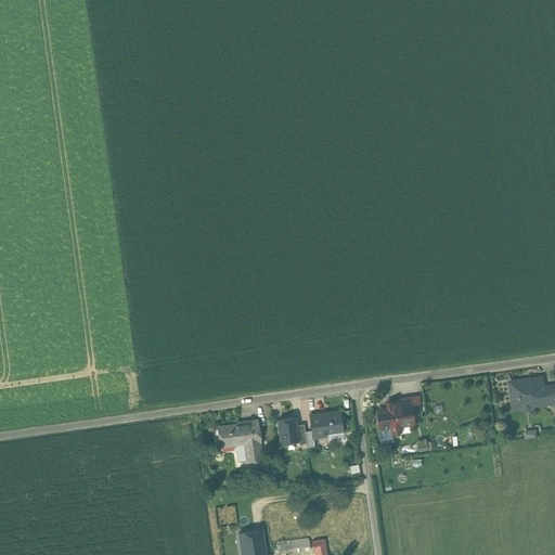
[(542,378),(510,383),(514,409),(523,408),(523,409),(525,411),(529,410),(531,408),(531,407),(549,404),(546,388),(543,388),(542,378)]
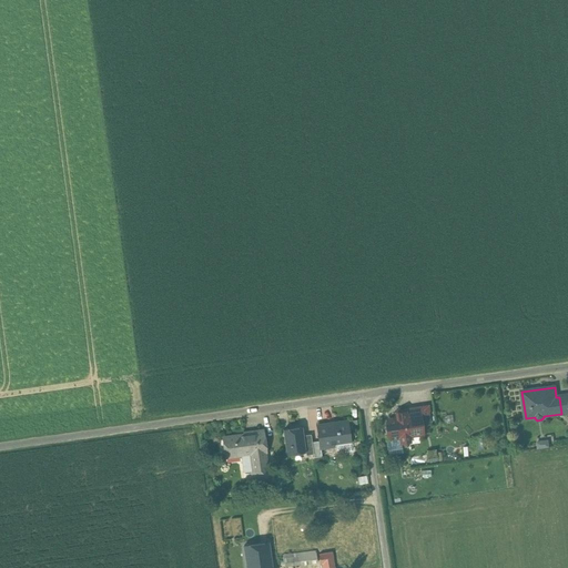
[(426,407),(419,408),(421,424),(422,426),(428,425),(426,407)]
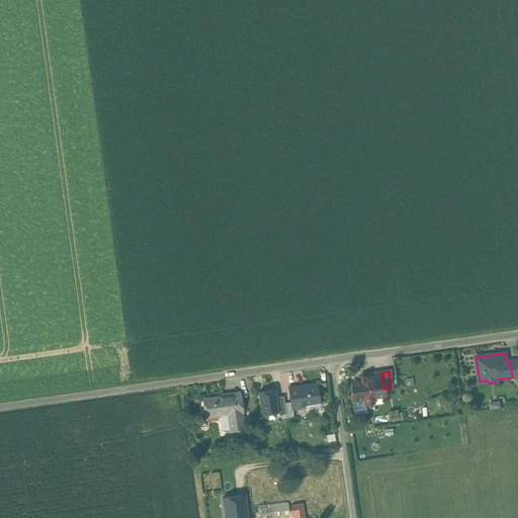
[(382,372),(369,374),(370,381),(371,382),(372,387),(383,386),(382,372)]
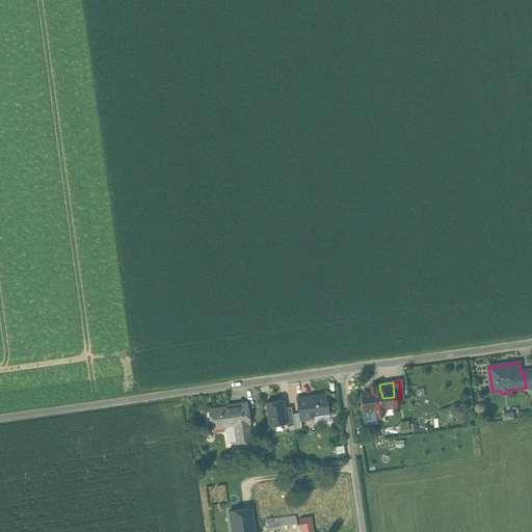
[(378,387),(372,388),(372,392),(364,393),(366,410),(375,409),(376,415),(383,414),(382,408),(396,406),(395,399),(394,397),(382,398),(381,393),(380,392),(379,384),(378,384),(378,387)]
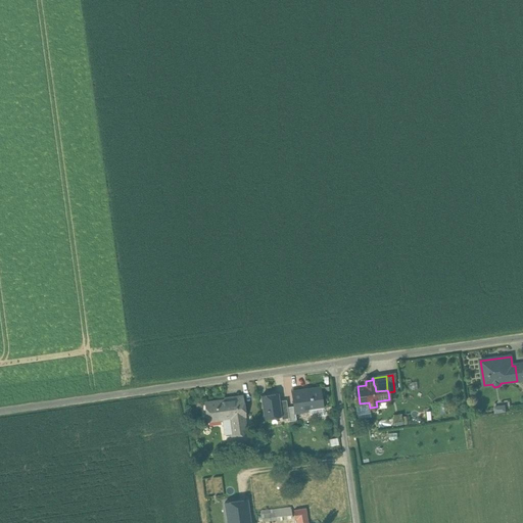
[(320,388),(292,392),(293,407),(294,413),(295,413),(323,409),(320,388)]
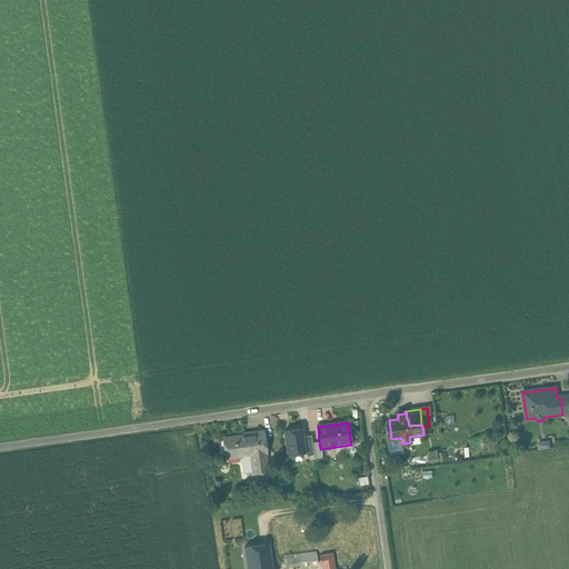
[(306,427),(286,428),(287,455),(307,453),(306,427)]
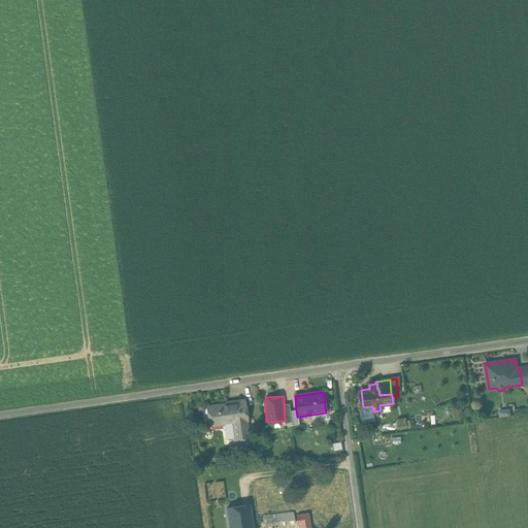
[(245,402),(207,406),(209,425),(232,423),(246,421),(248,420),(245,402)]
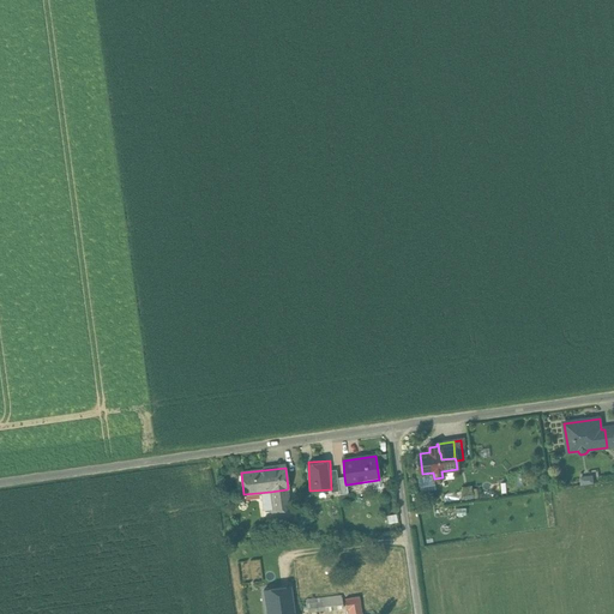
[(594,476),(579,479),(581,486),(595,483),(594,476)]
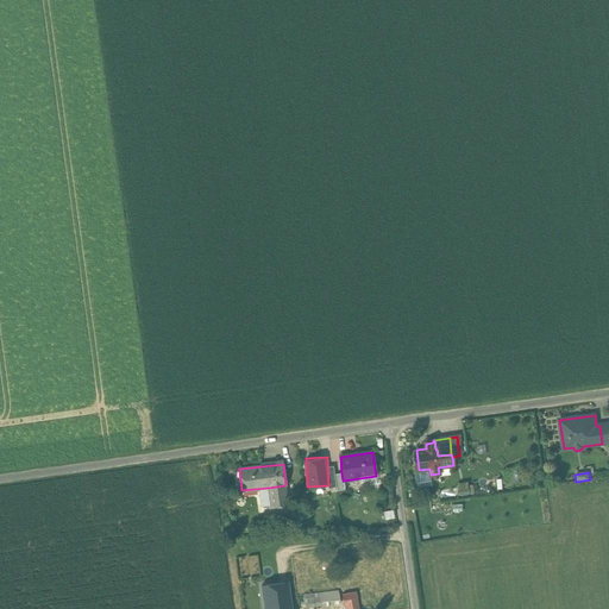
[(341,473),(334,475),(337,491),(345,490),(344,481),(343,481),(341,473)]
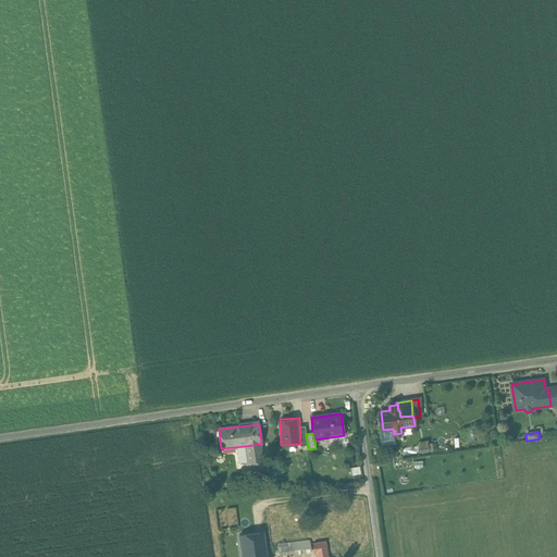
[(260,444),(245,446),(247,465),(263,462),(260,444)]
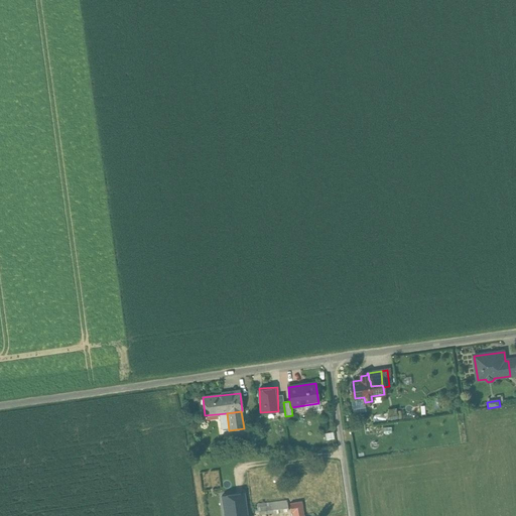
[(247,515),(244,493),(220,496),(223,515),(247,515)]
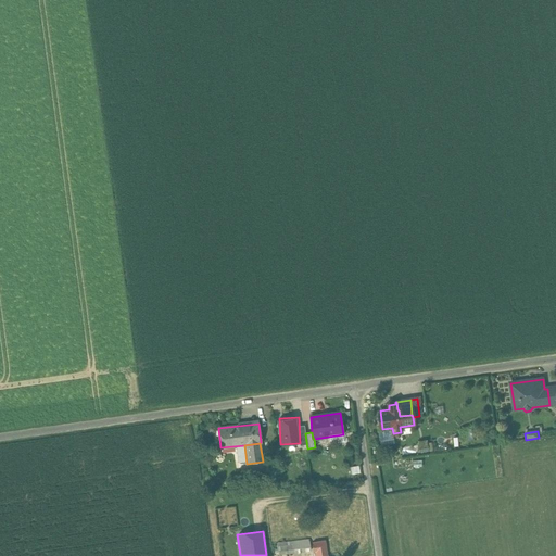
[(310,540),(278,543),(279,555),(311,551),(310,540)]
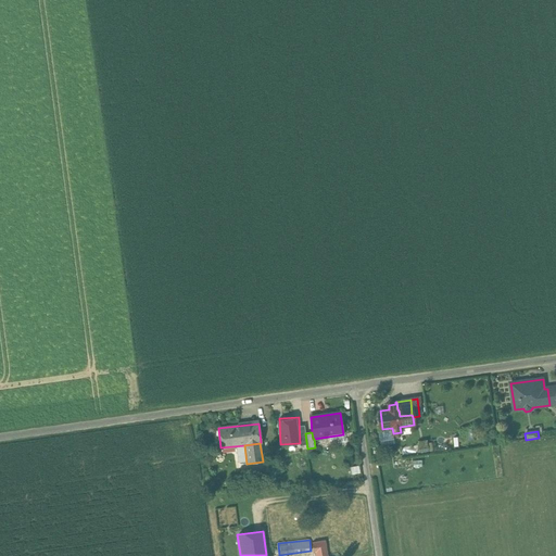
[(327,555),(325,541),(313,543),(314,553),(315,553),(315,555),(327,555)]
